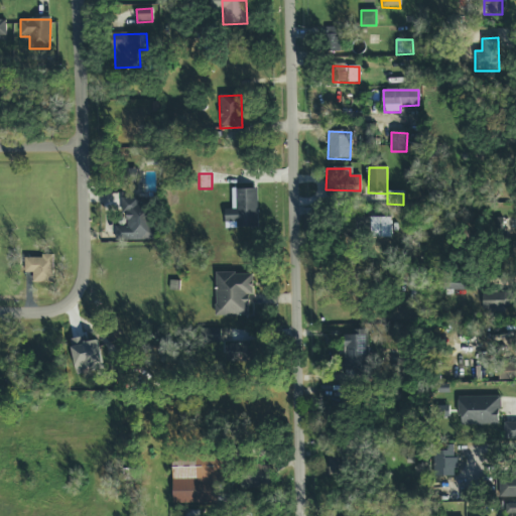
[(257,228),(257,189),(236,189),(236,210),(225,211),(225,223),(236,223),(236,229),(257,228)]
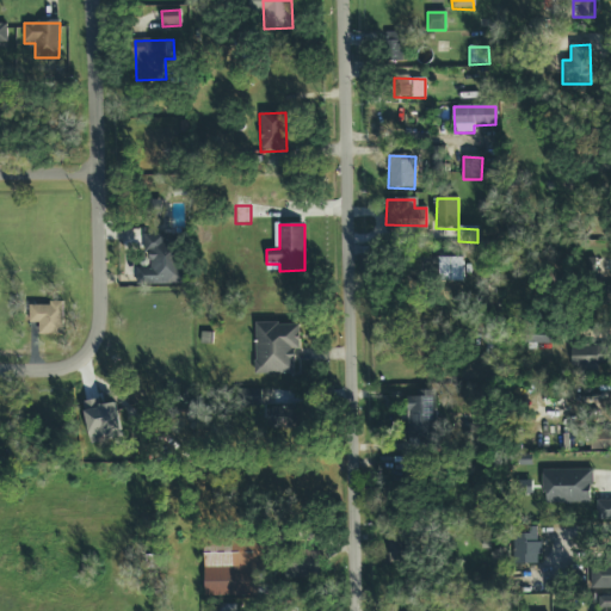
[(183,285),(183,241),(164,241),(164,235),(148,235),(148,269),(136,269),(136,287),(183,285)]
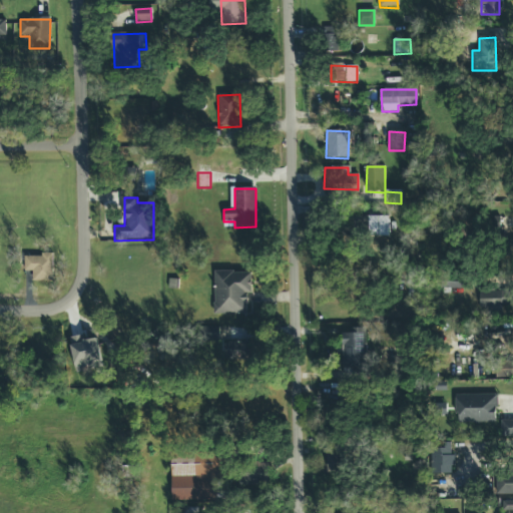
[(388,217),(368,217),(368,236),(388,236),(388,217)]
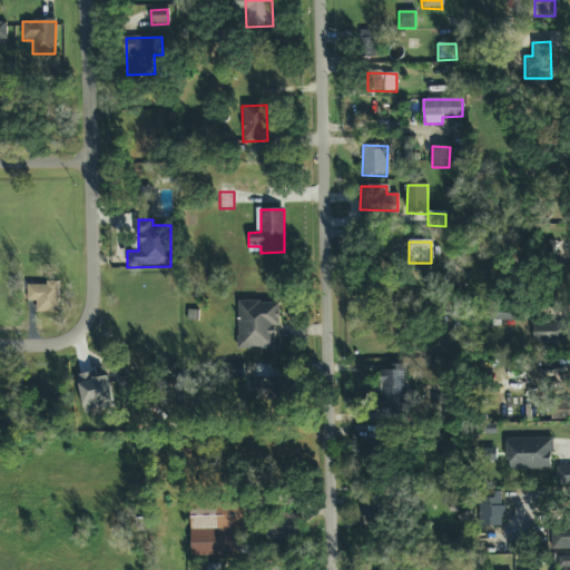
[(59,282),(47,282),(47,286),(27,285),(27,302),(37,303),(36,313),(58,313),(59,282)]
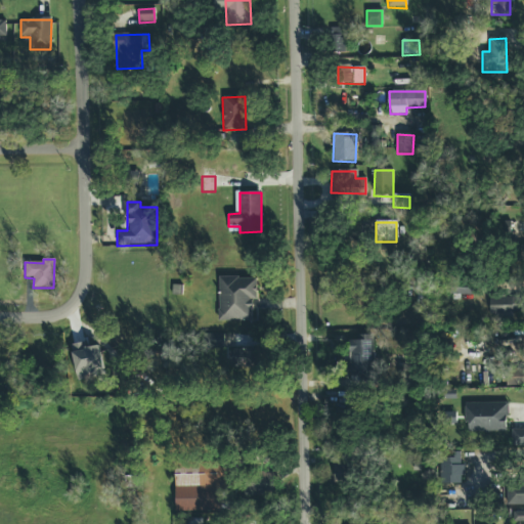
[(254,277),(218,278),(219,321),(255,321),(254,277)]
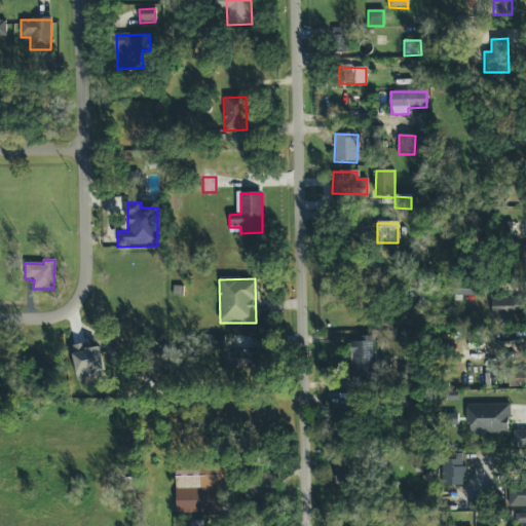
[(453,296),(476,297),(476,284),(453,283),(453,296)]
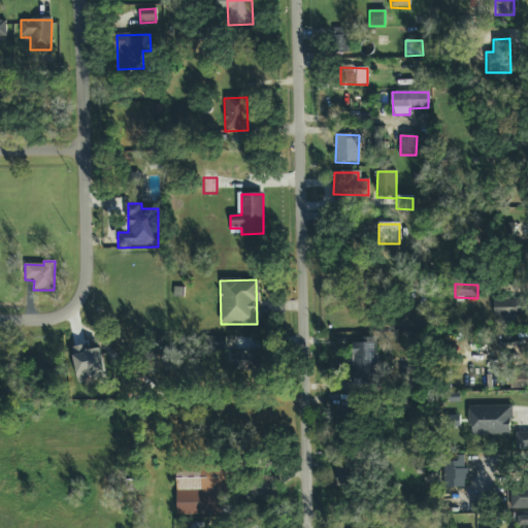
[(525,314),(525,301),(495,300),(494,321),(517,321),(517,314),(525,314)]
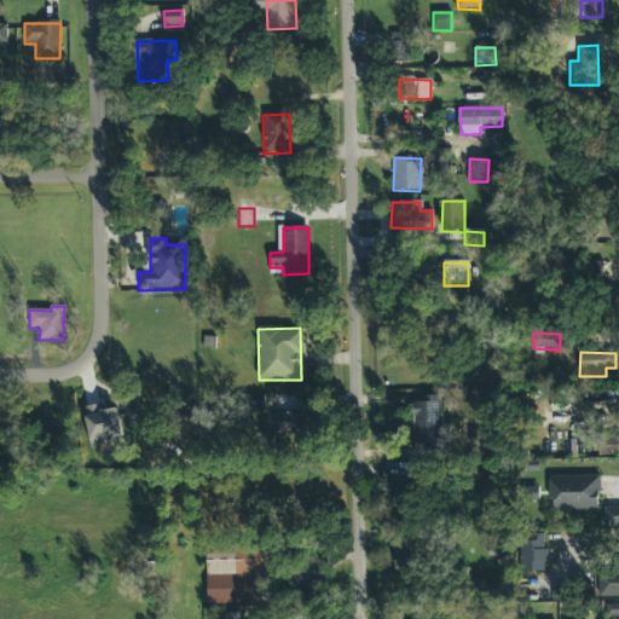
[(440,447),(441,399),(414,398),(412,446),(440,447)]
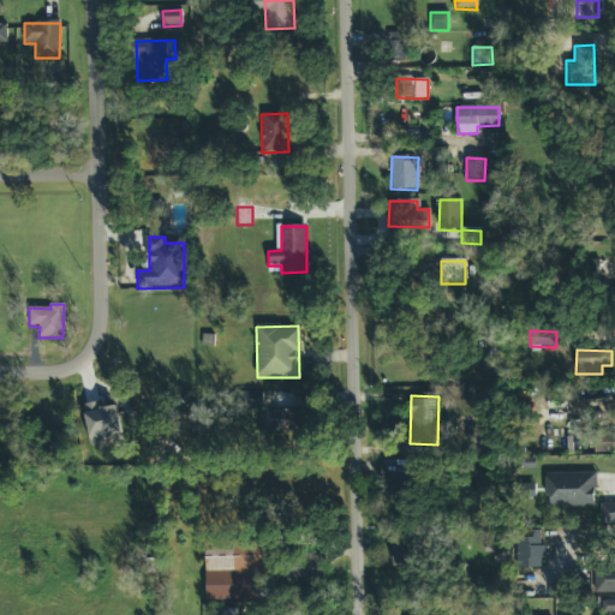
[(117,406),(103,408),(102,401),(85,404),(91,446),(123,441),(117,406)]
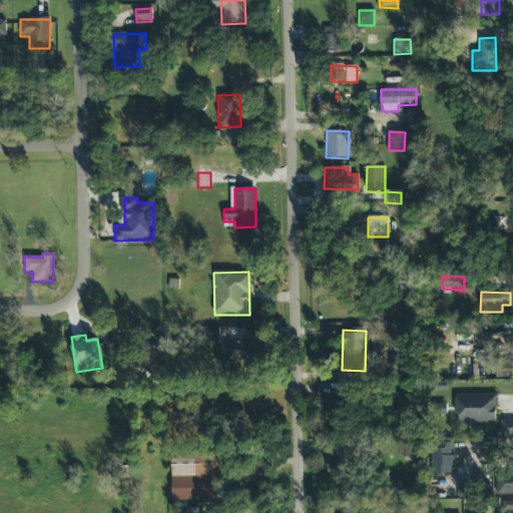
[(227,342),(228,358),(253,357),(253,341),(227,342)]
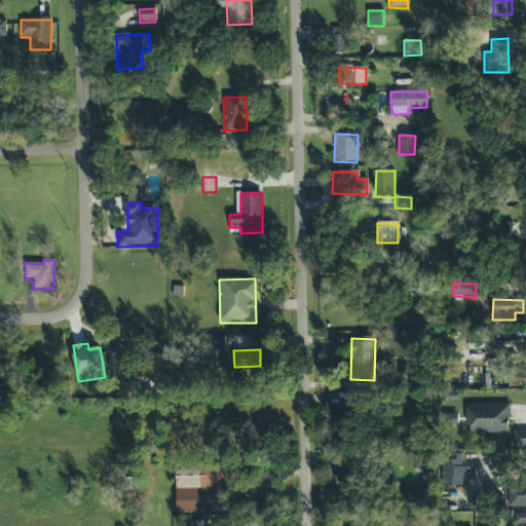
[(509,388),(525,387),(525,371),(508,372),(509,388)]
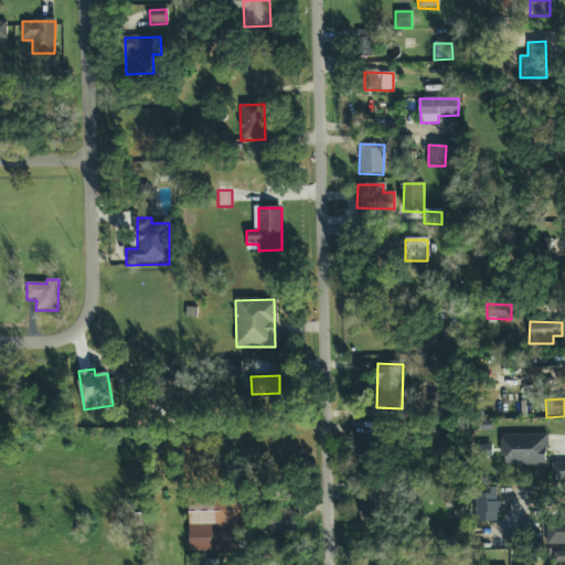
[(547,466),(547,435),(501,435),(502,466),(547,466)]
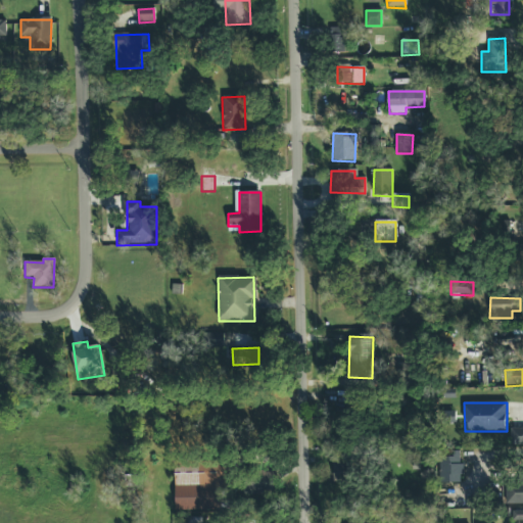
[(443,414),(444,425),(455,424),(455,413),(443,414)]
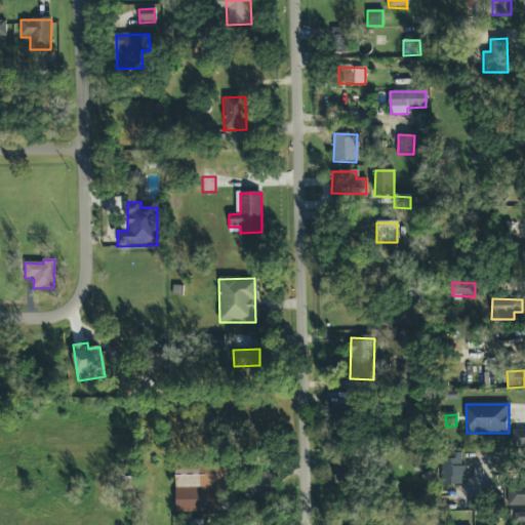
[(524,447),(524,431),(512,431),(512,448),(524,447)]
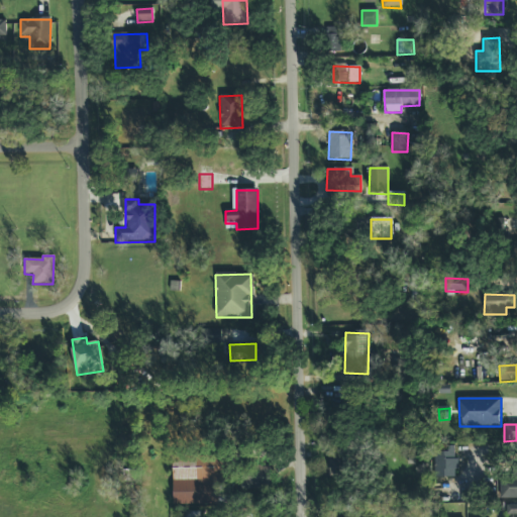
[(455,478),(454,448),(434,449),(435,478),(455,478)]
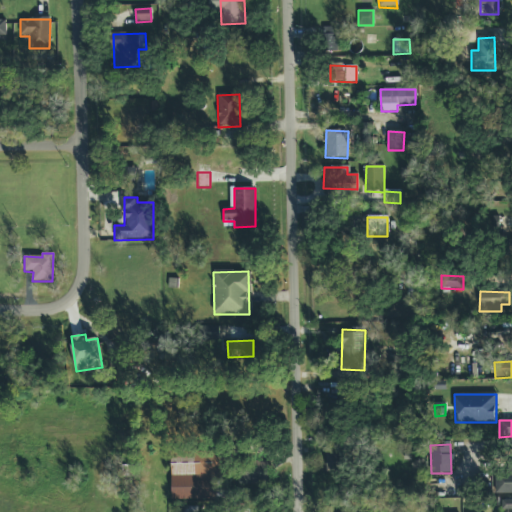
[(217,500),(217,490),(225,489),(225,452),(171,452),(171,500),(217,500)]
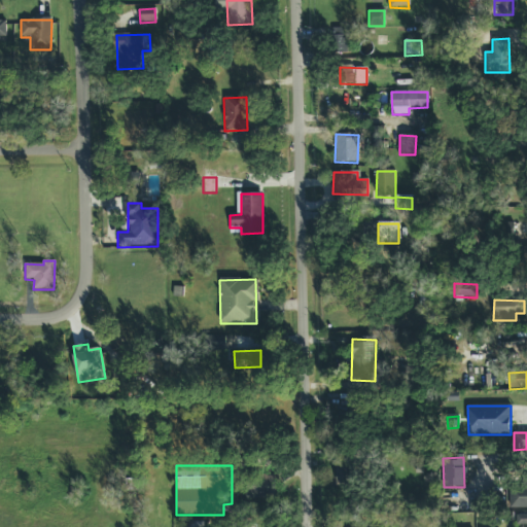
[(526,514),(516,515),(516,526),(526,525),(526,514)]
